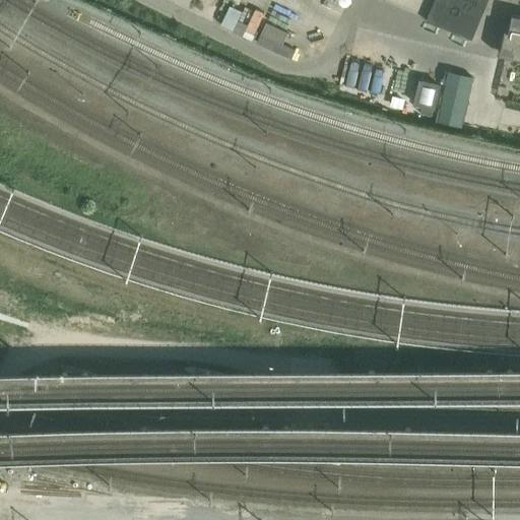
[(489,0),(435,0),(427,21),(472,41),(489,0)]
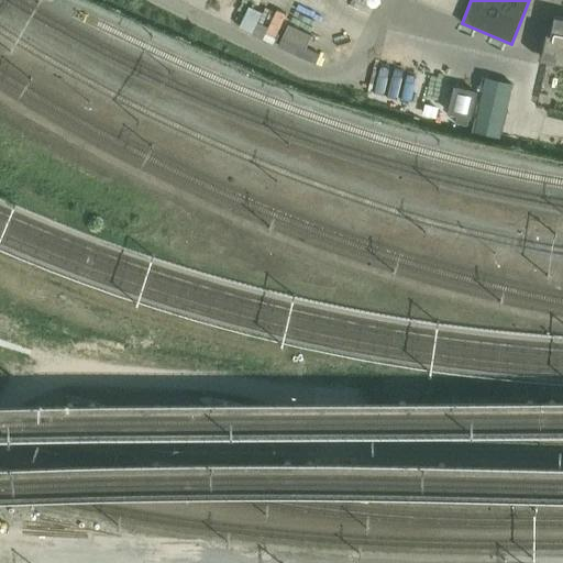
[(250,6),(240,26),(253,33),(263,12),(250,6)]
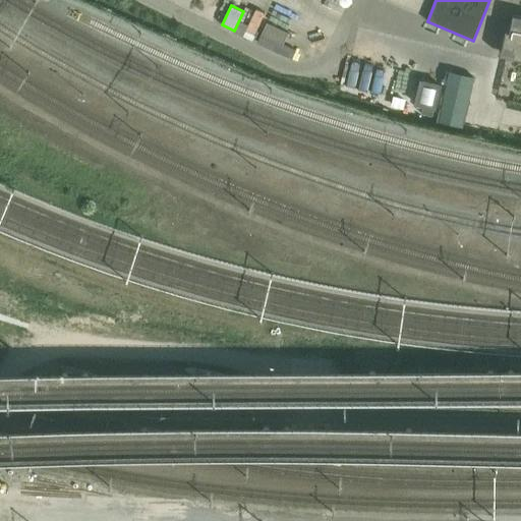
[(510,33),(506,53),(520,56),(520,55),(520,17),(514,16),(510,33)]
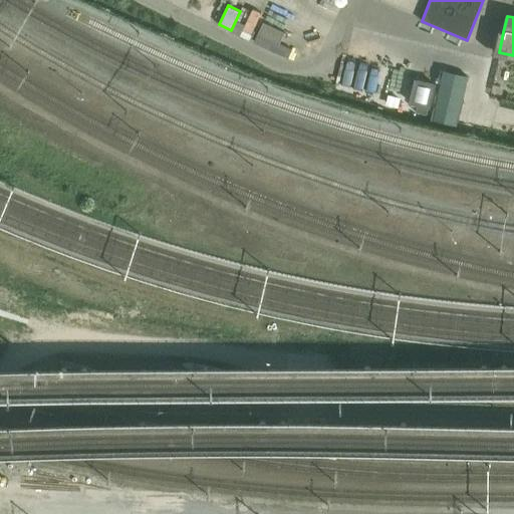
[(280,44),(285,33),(264,23),(254,42),(288,59),(293,49),(280,44)]
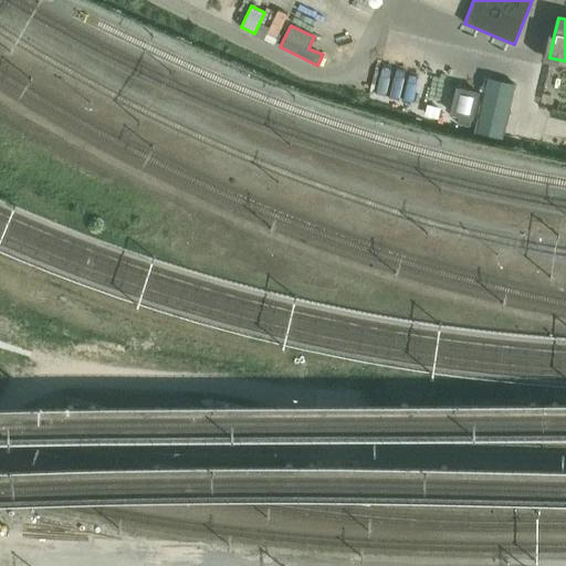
[(543,116),(554,64),(544,62),(532,114),(543,116)]
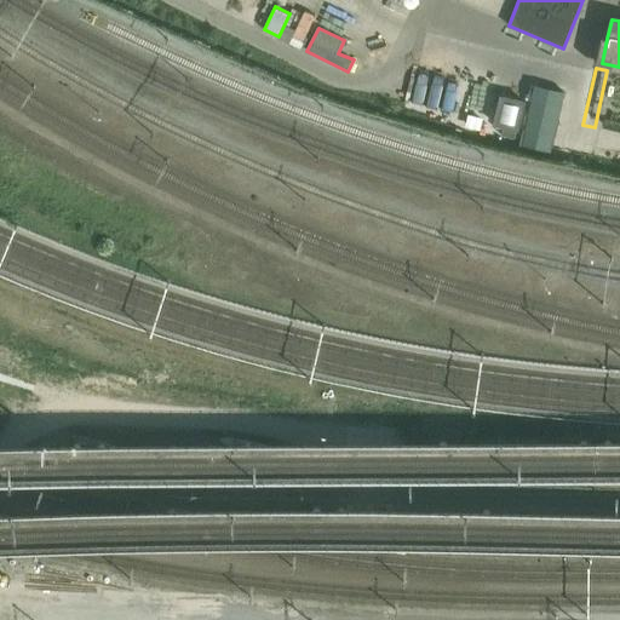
[(537,82),(523,136),(554,144),(567,90),(537,82)]
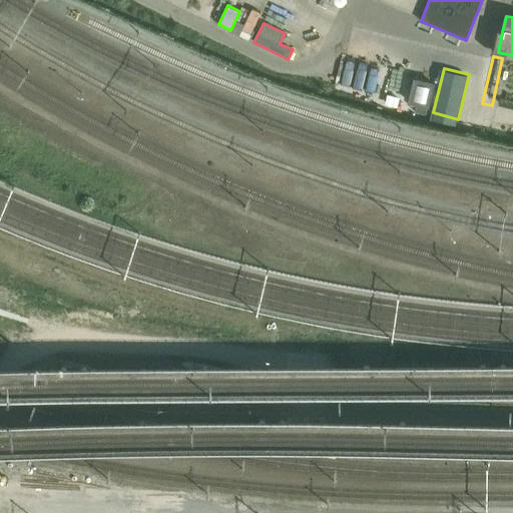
[(411,99),(428,102),(431,84),(415,81),(411,99)]
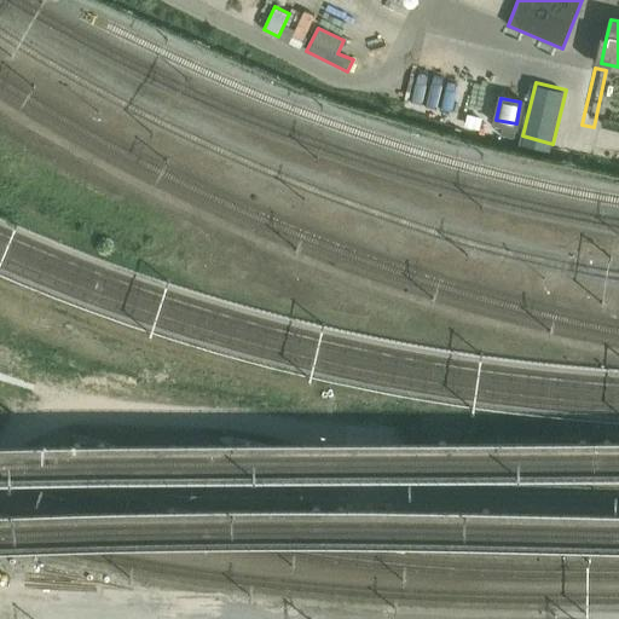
All buildings are outlined.
